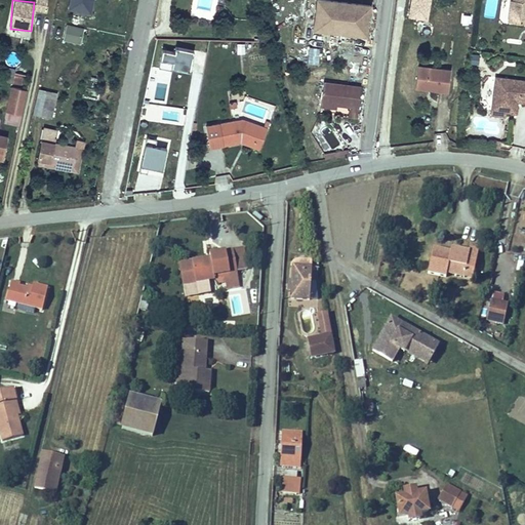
[(35,0),(35,11),(45,12),(45,0),(35,0)]
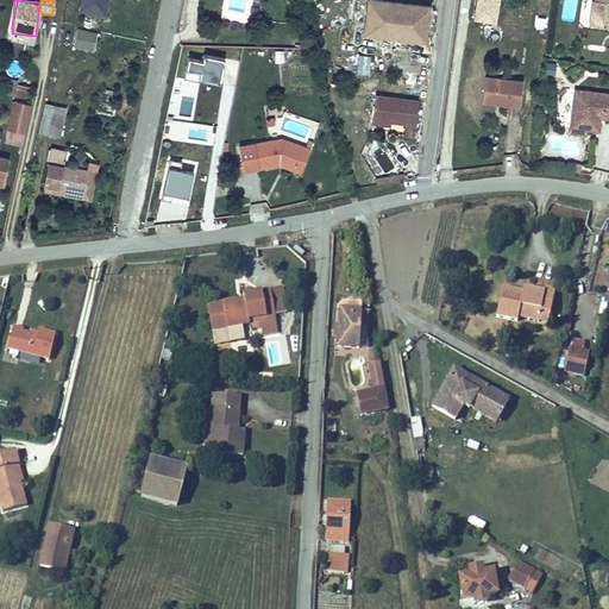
[(80,0),(77,12),(106,18),(110,0),(80,0)]
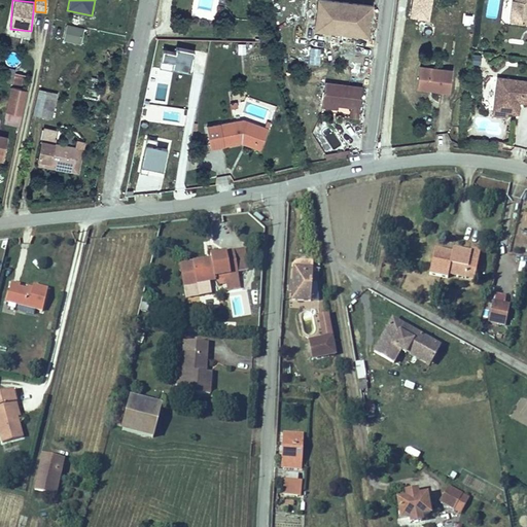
[(288,0),(287,25),(342,28),(343,0),(288,0)]
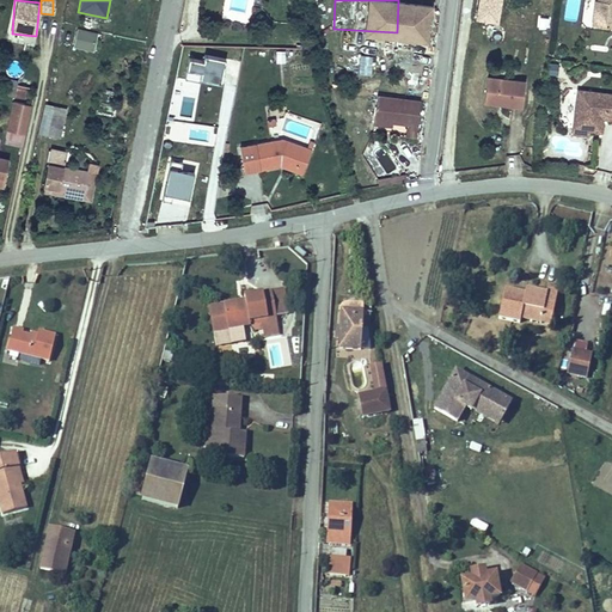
[(569,0),(568,17),(593,20),(595,1),(592,1),(592,0),(569,0)]
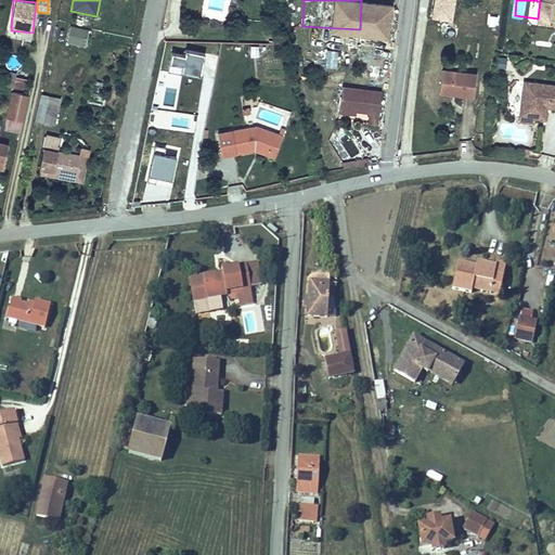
[(66,43),(87,47),(89,29),(69,26),(66,43)]
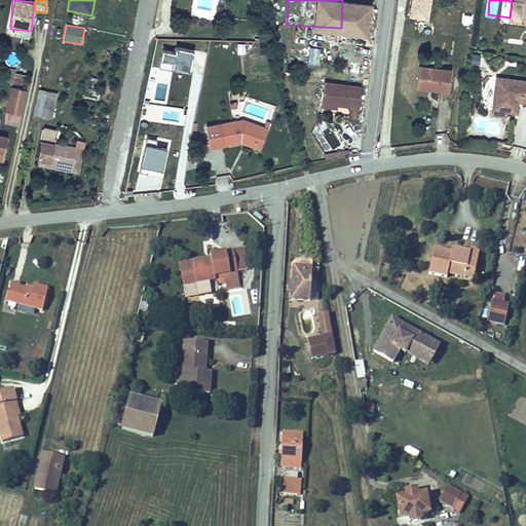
[(525,32),(514,31),(511,50),(525,52),(525,32)]
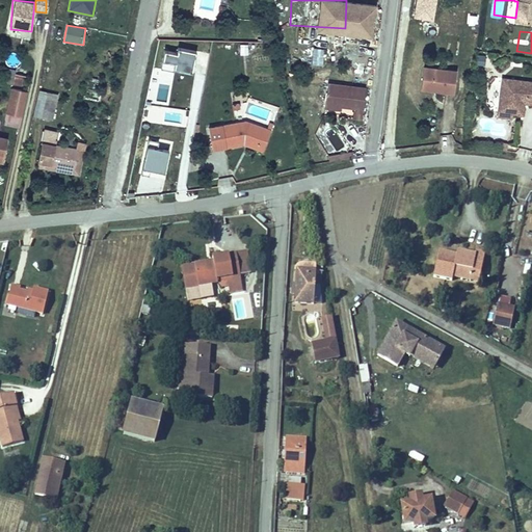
[(240,55),(248,54),(247,44),(239,45),(240,55)]
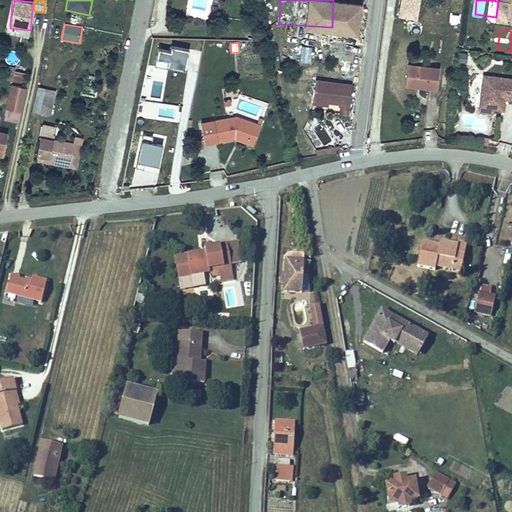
[(155,65),(185,71),(189,50),(170,46),(169,51),(158,49),(155,65)]
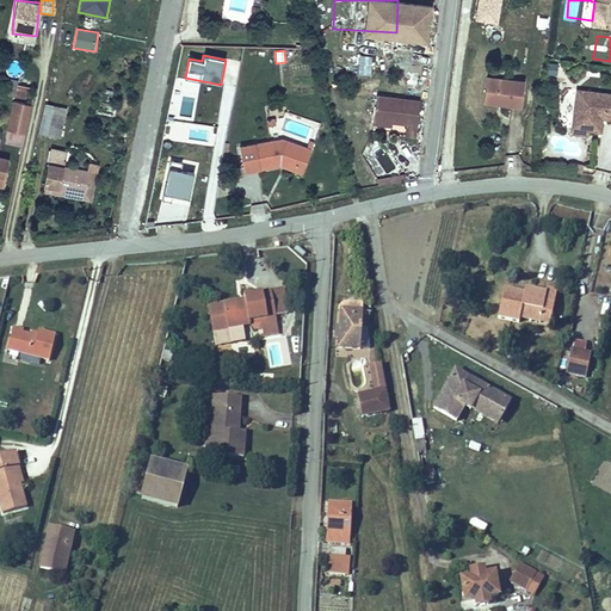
[(358,55),(357,74),(370,75),(371,56),(358,55)]
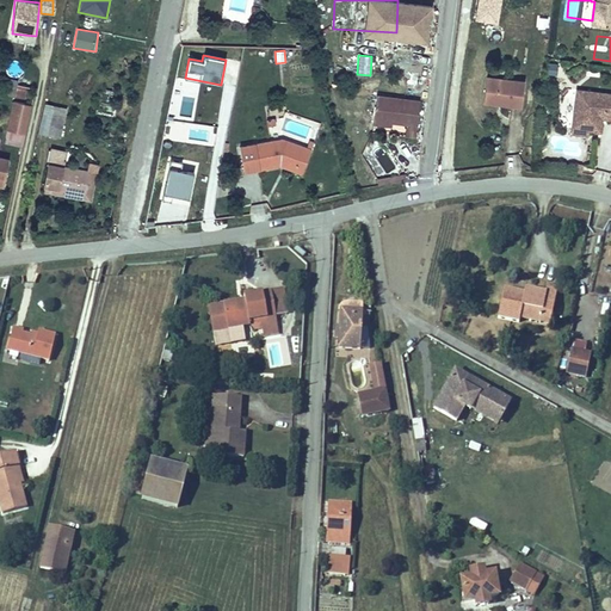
[(557,75),(559,63),(547,63),(547,75),(557,75)]
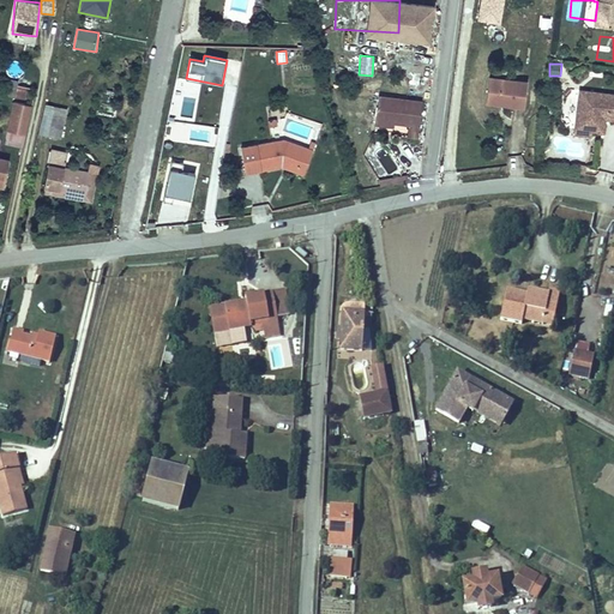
[(465,66),(462,92),(500,98),(504,71),(465,66)]
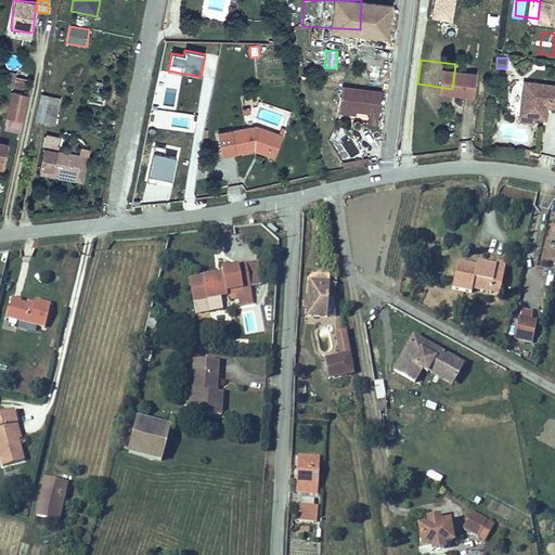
[(510,112),(523,114),(524,102),(540,103),(543,80),(501,75),(498,104),(511,105),(510,112)]
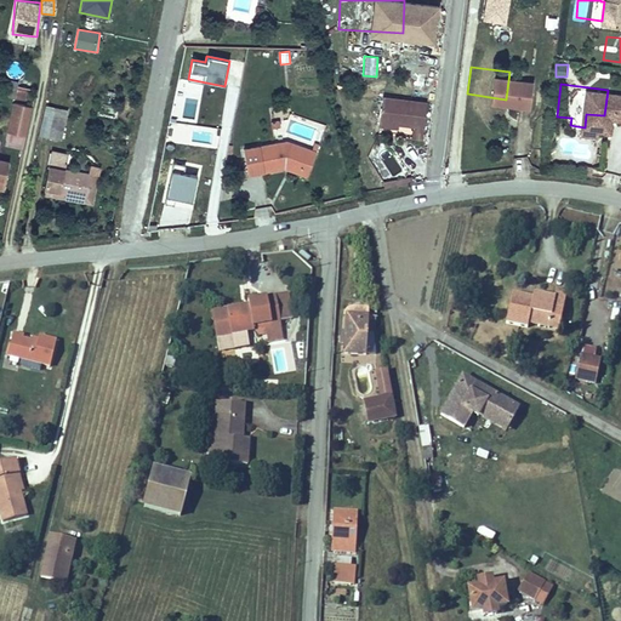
[(399,93),(354,91),(353,113),(371,114),(385,114),(385,121),(398,123),(399,93)]
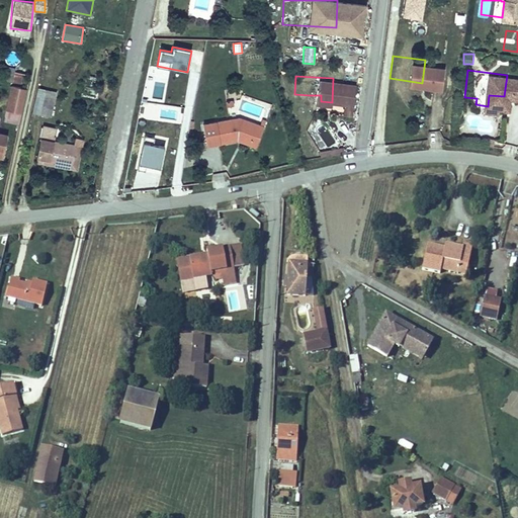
[(21,79),(16,104),(28,106),(33,82),(21,79)]
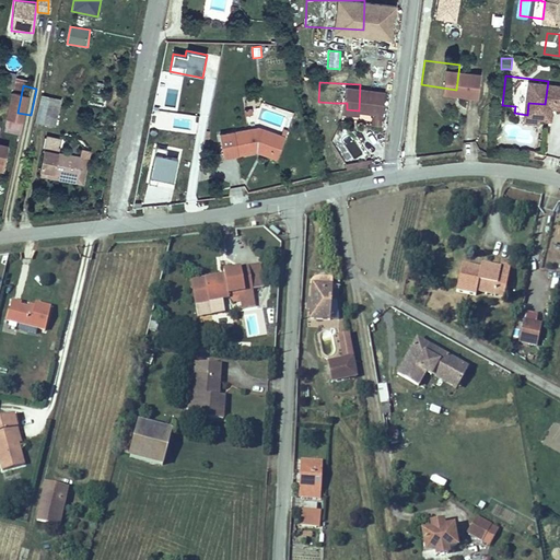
[(34,124),(56,128),(62,98),(41,94),(34,124)]
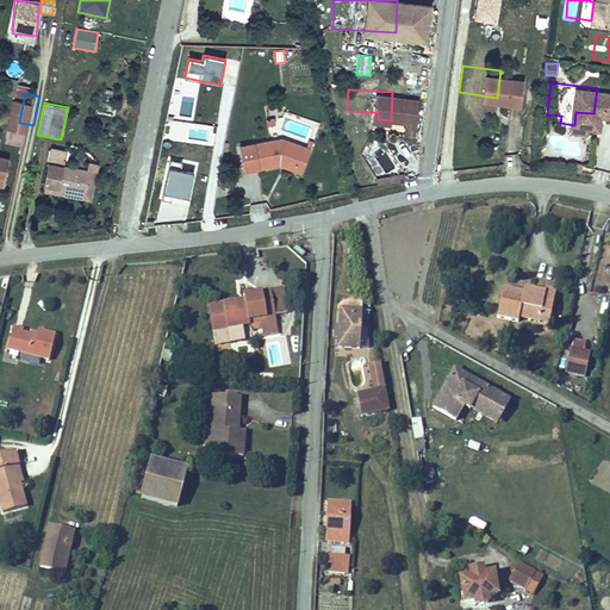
[(561,116),(547,114),(546,126),(560,129),(560,123),(561,116)]
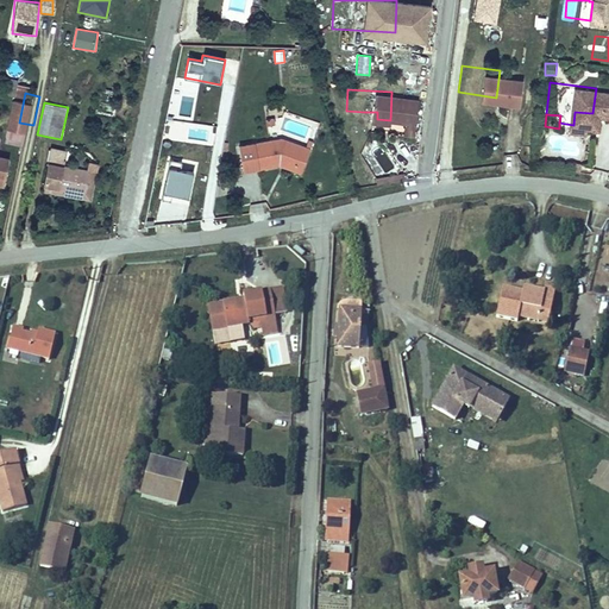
[(608,129),(601,127),(598,145),(608,146),(608,129)]
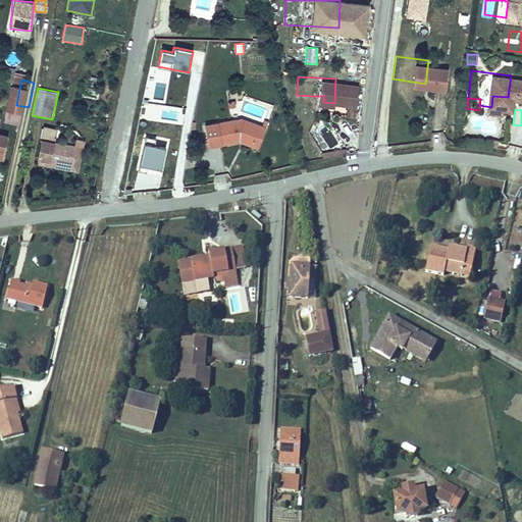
[(190,119),(194,141),(223,137),(225,133),(240,138),(245,121),(226,115),(190,119)]
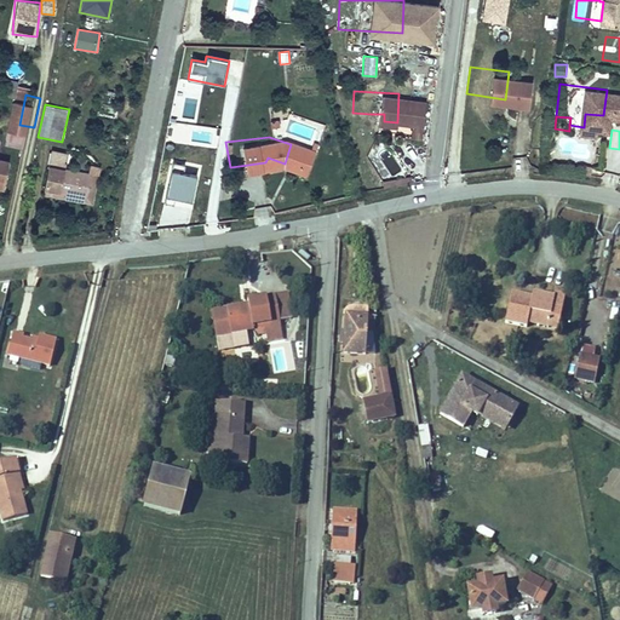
[(298,147),(291,144),(285,164),(268,158),(265,162),(291,171),(298,147)]
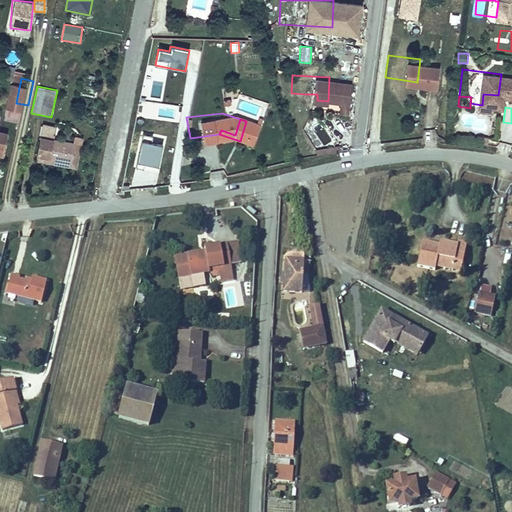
[(22,130),(18,147),(47,154),(50,136),(22,130)]
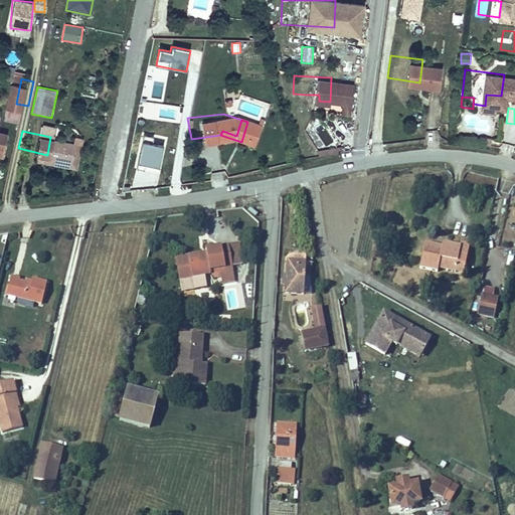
[(463,132),(461,139),(468,141),(470,134),(463,132)]
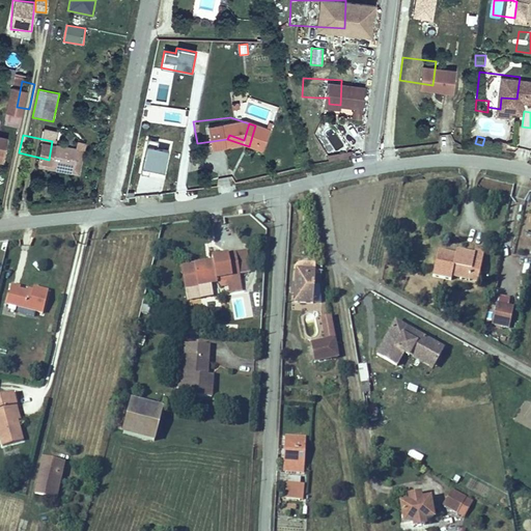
[(157,148),(158,141),(146,140),(143,170),(165,173),(168,149),(157,148)]
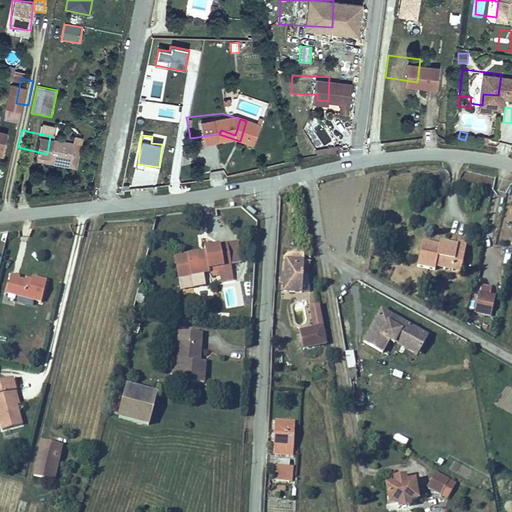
[(47,154),(18,147),(17,156),(52,163),(57,138),(50,136),(47,154)]
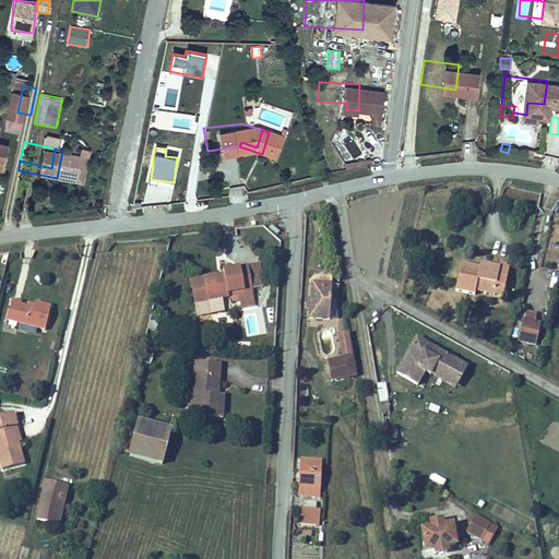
[(462,266),(456,295),(475,299),(476,296),(495,299),(498,284),(507,286),(510,268),(500,265),(499,268),(482,264),(480,270),(462,266)]
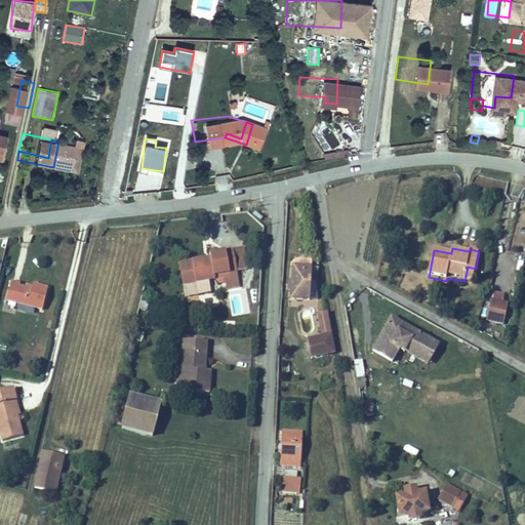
[(224,252),(229,274),(240,272),(235,249),(224,252)]
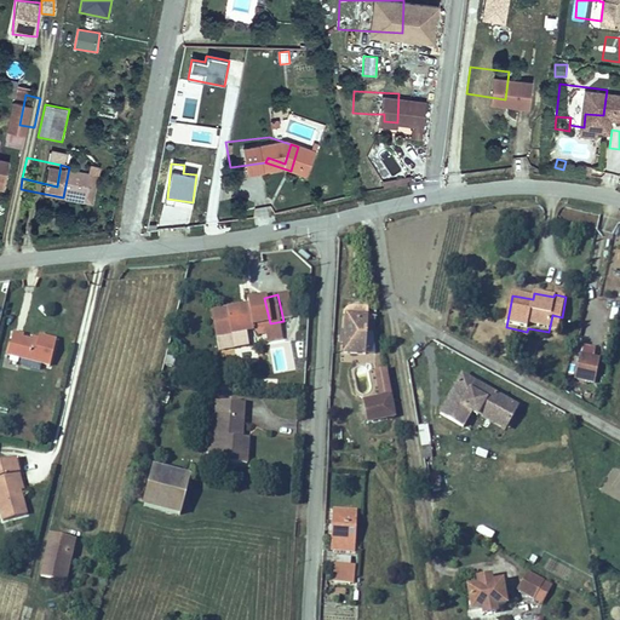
[(270,323),(264,298),(244,303),(244,305),(218,310),(224,337),(246,332),(245,329),(270,323)]
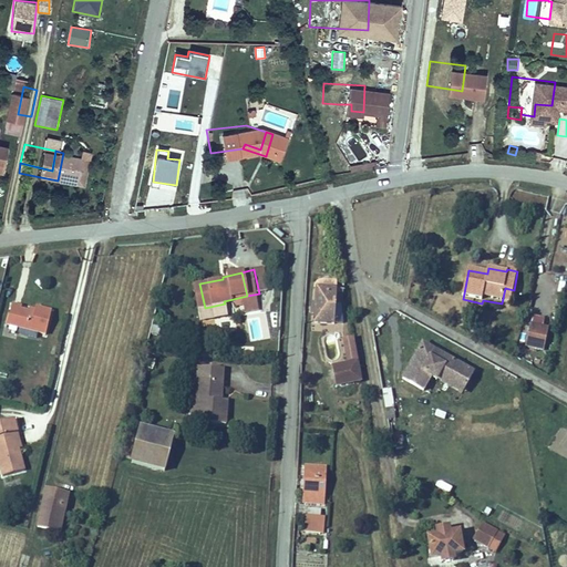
[(319,284),(317,318),(337,319),(339,285),(319,284)]
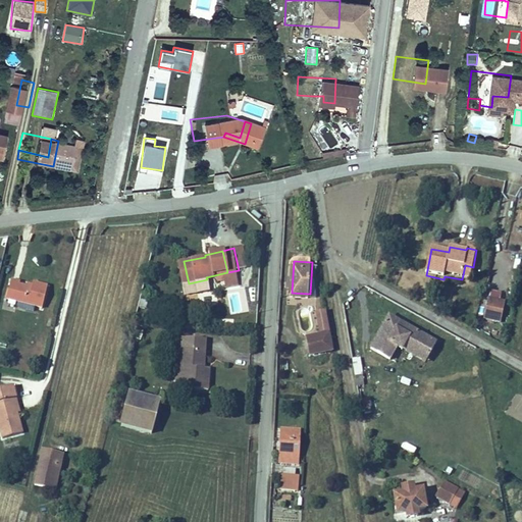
[(4,300),(44,309),(49,288),(29,282),(28,291),(16,288),(17,284),(8,282),(4,300)]
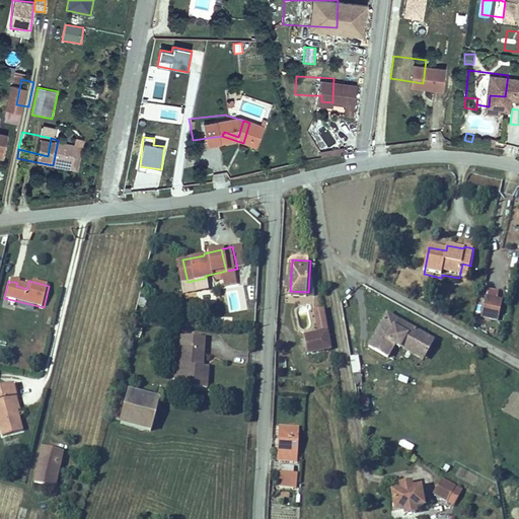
[(480,315),(497,319),(501,300),(485,296),(480,315)]
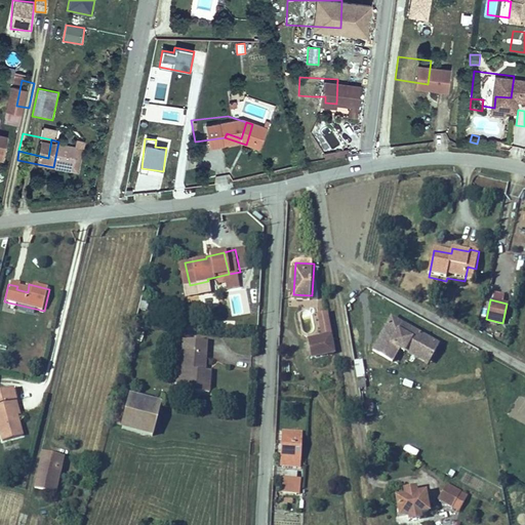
[(378,313),(367,307),(363,313),(374,320),(378,313)]
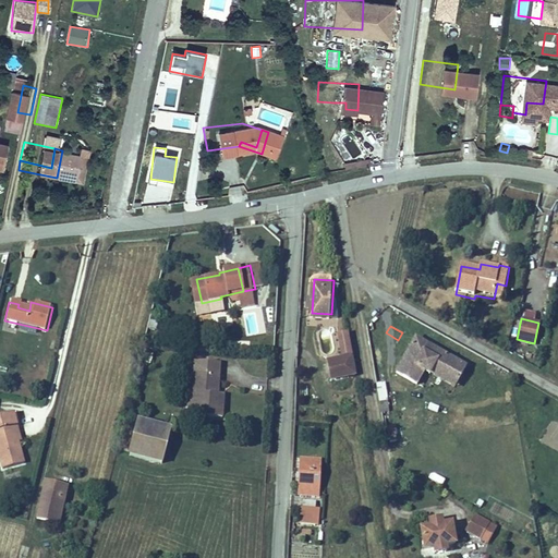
[(441,354),(402,332),(398,340),(386,332),(370,362),(391,374),(399,360),(404,362),(409,356),(433,370),(441,354)]
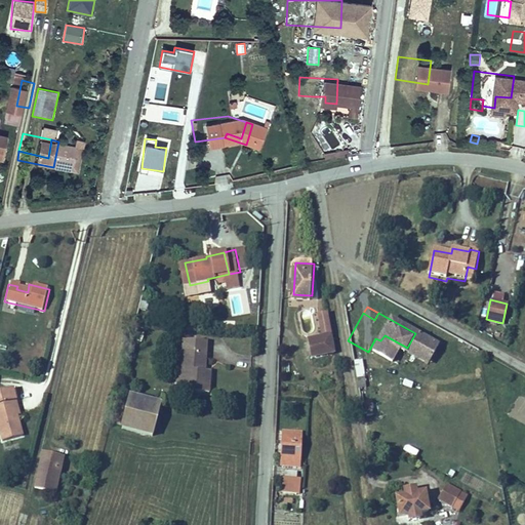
[(311,336),(315,354),(335,350),(332,332),(311,336)]
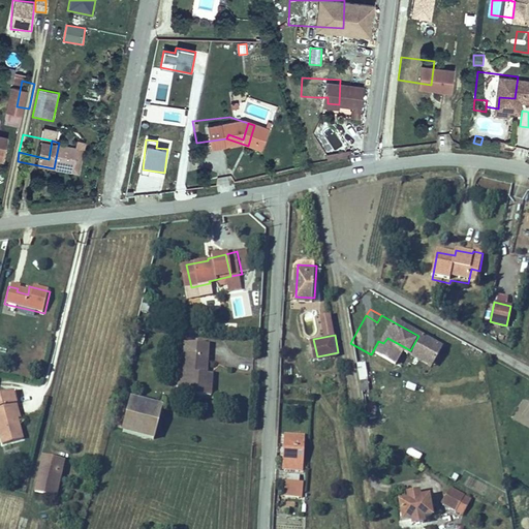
[(387,338),(383,343),(407,356),(410,350),(387,338)]
